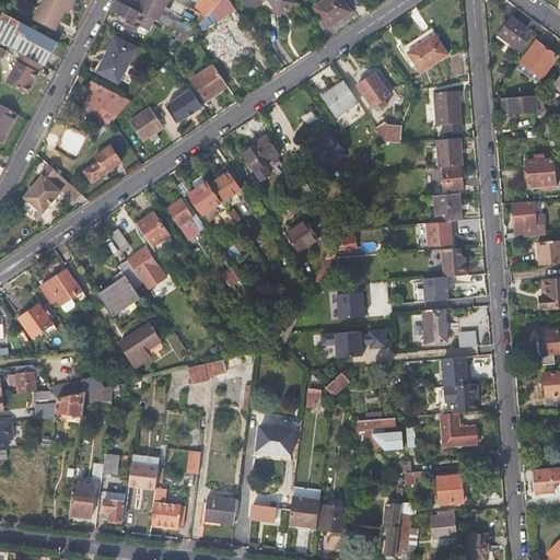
[(65,12),(70,0),(43,0),(34,19),(56,31),(65,12)]
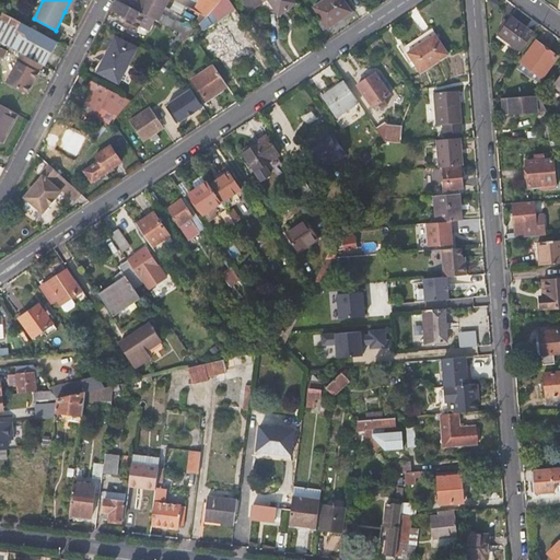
[(76,0),(70,0),(65,12),(69,14),(76,0)]
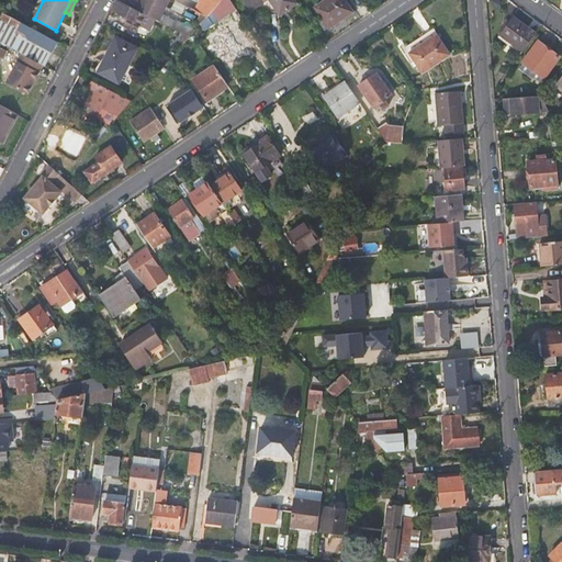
[(137,10),(117,0),(113,10),(130,19),(126,25),(136,31),(141,23),(149,27),(153,19),(145,14),(137,10)]
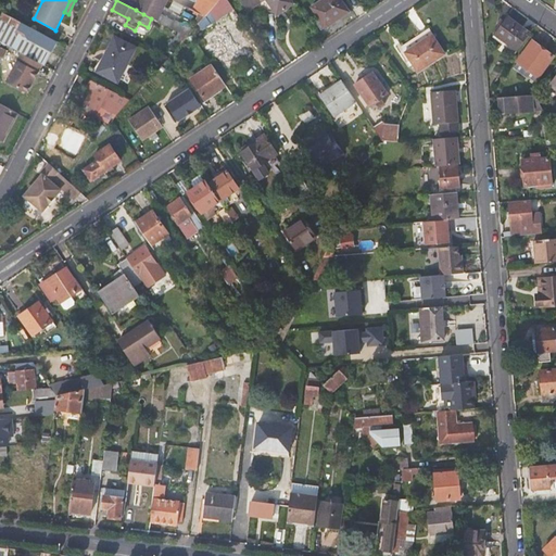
[(156,21),(167,0),(141,0),(136,10),(143,14),(156,21)]
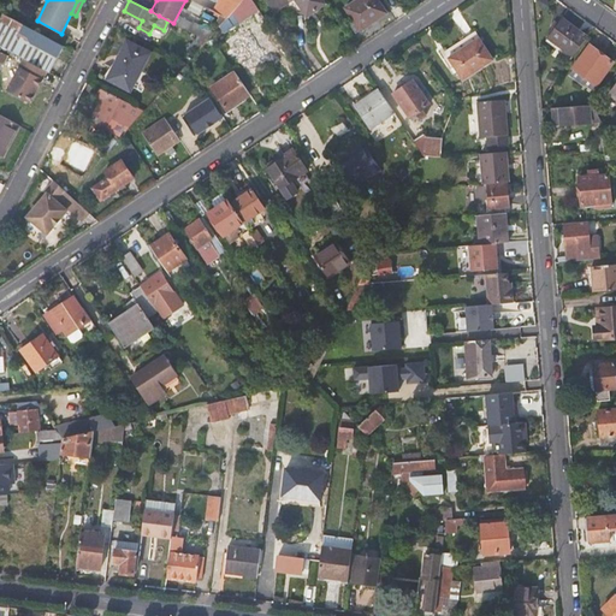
[(206,19),(220,27),(227,18),(215,11),(194,0),(189,10),(197,13),(193,21),(196,23),(190,33),(207,41),(212,36),(214,34),(202,27),(206,19)]
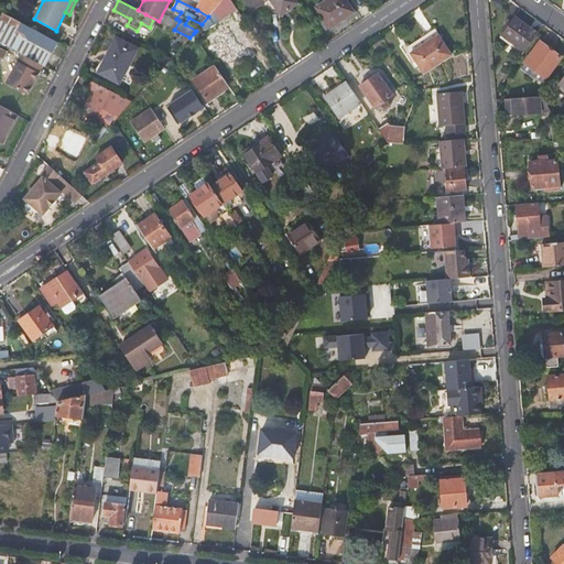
[(223,0),(202,0),(197,10),(208,17),(213,12),(223,0)]
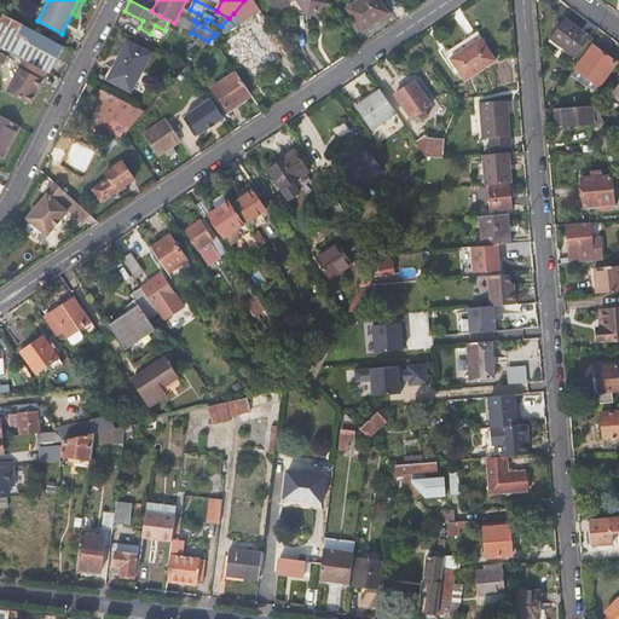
[(244,0),(233,13),(241,23),(260,10),(253,0),(244,0)]
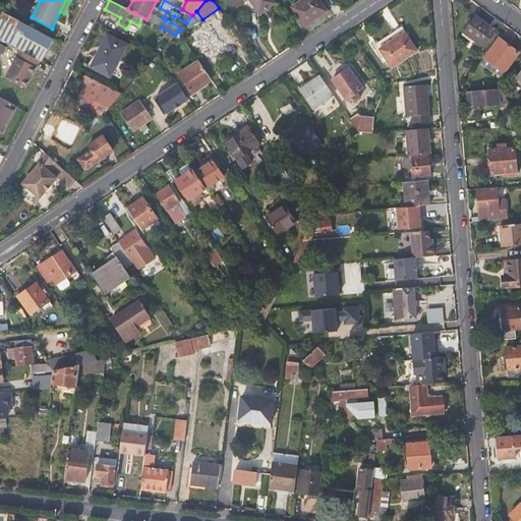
[(227,0),(233,9),(246,0),(249,0),(256,10),(272,0),(227,0)]
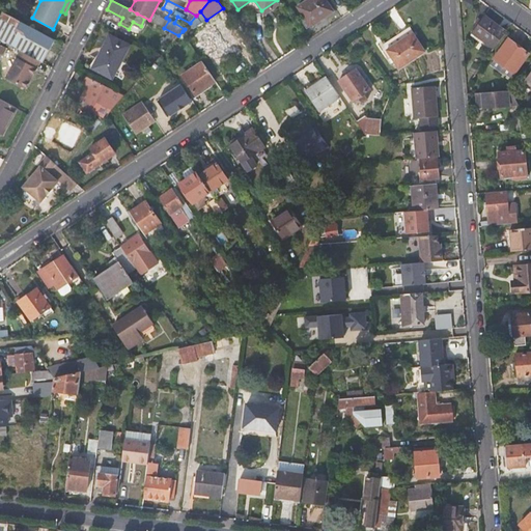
[(326,0),(307,0),(298,7),(311,27),(334,11),(326,0)]
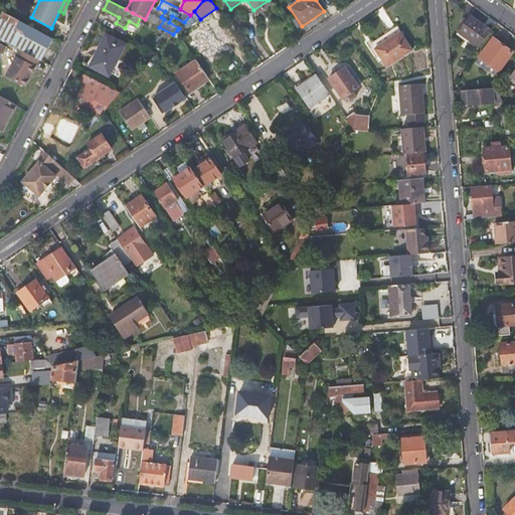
[(42,60),(53,38),(2,10),(0,13),(0,37),(10,43),(20,48),(40,59),(42,60)]
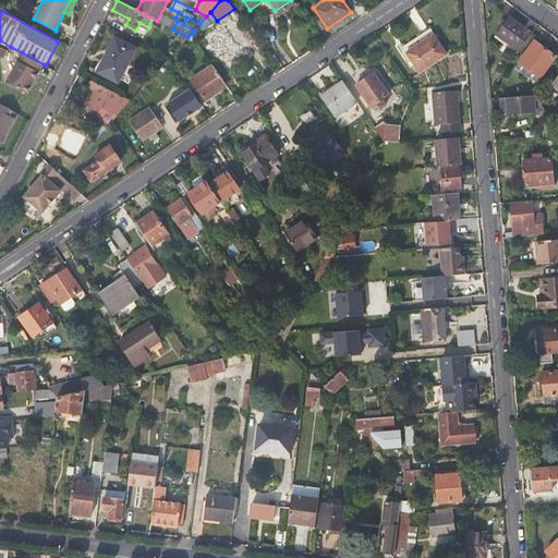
[(217,21),(210,12),(206,16),(199,24),(203,29),(213,23),(213,24),(217,21)]
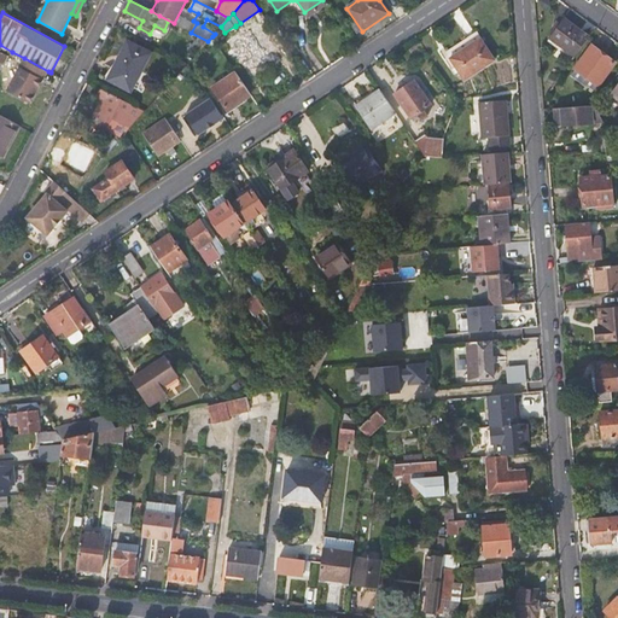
[(549,39),(575,57),(590,38),(564,18),(549,39)]
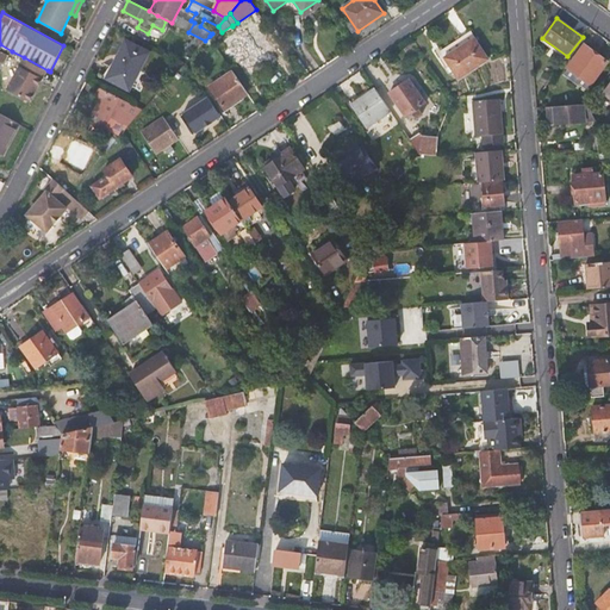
[(236,43),(230,47),(246,69),(254,64),(257,69),(271,60),(263,50),(262,51),(250,35),(244,39),(241,33),(234,38),(236,43)]
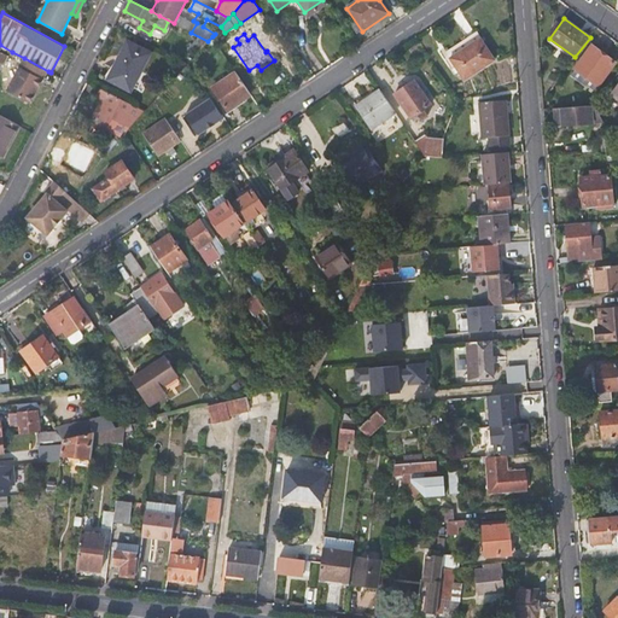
[(465,80),(494,59),(477,34),(447,53),(465,80)]
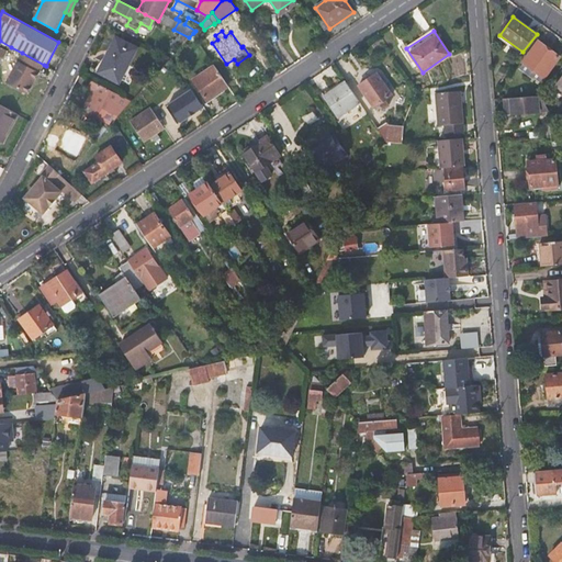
[(116,37),(99,72),(120,83),(137,49),(116,37)]
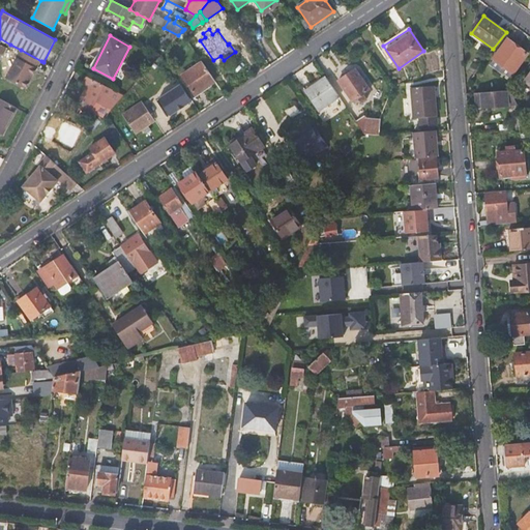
[(0,53),(4,56),(10,45),(0,38),(0,53)]
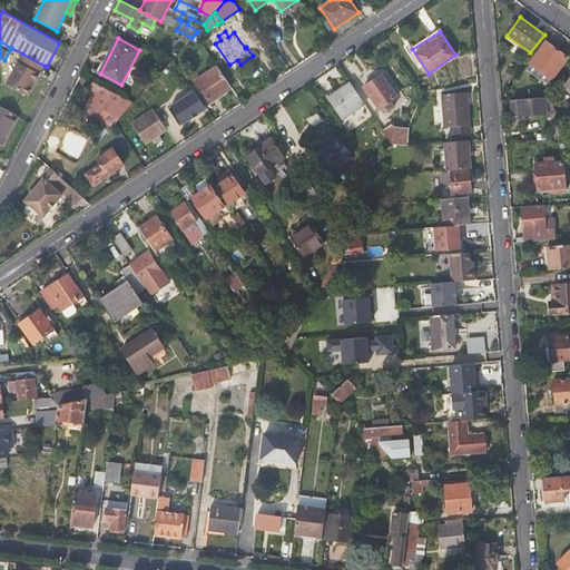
[(547,42),(531,64),(552,79),(568,58),(547,42)]
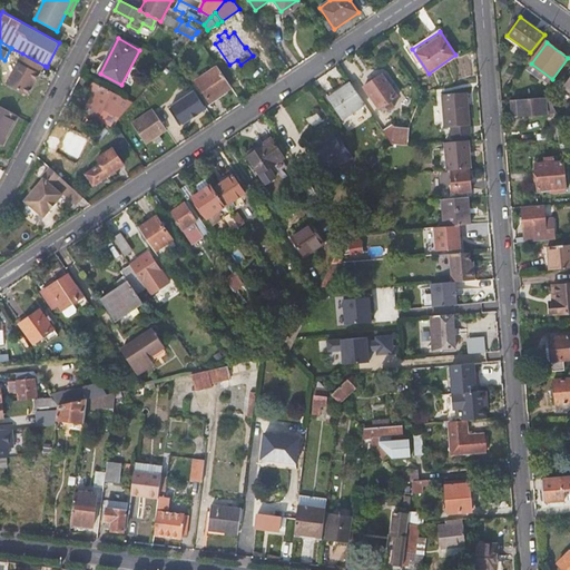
[(45,66),(22,53),(7,84),(29,96),(45,66)]
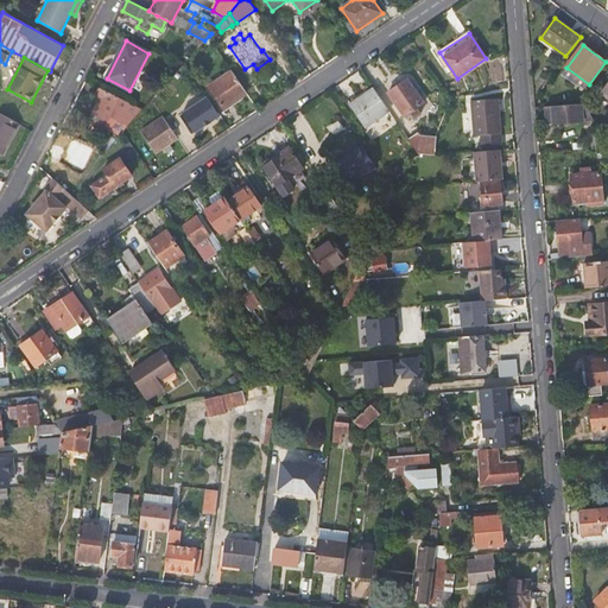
[(586,89),(589,84),(567,68),(562,74),(575,84),(576,83),(586,89)]
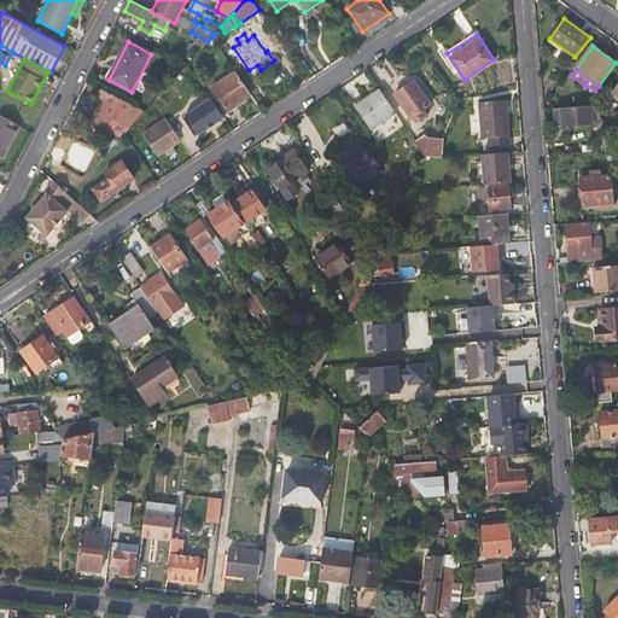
[(234,105),(251,94),(235,71),(213,88),(227,111),(228,110),(231,114),(237,109),(234,105)]
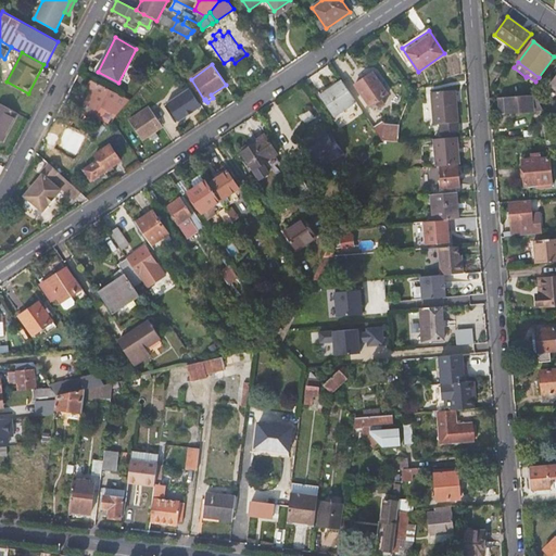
[(370,106),(388,95),(373,72),(354,84),(370,106)]
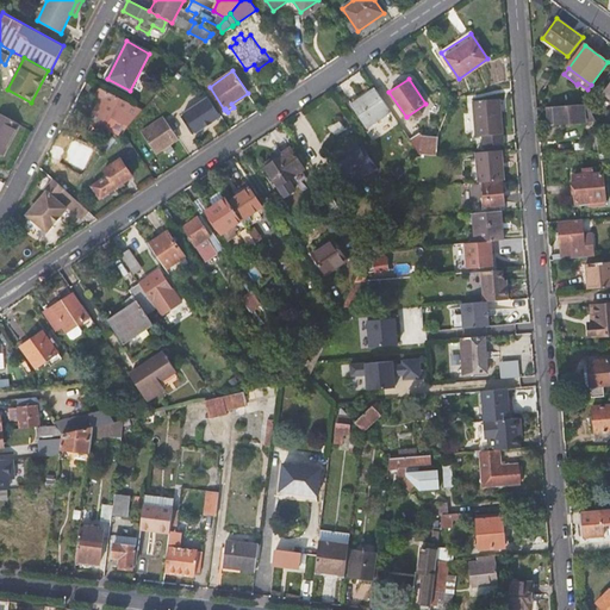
[(144,110),(100,87),(97,93),(95,95),(103,99),(94,111),(111,122),(112,118),(128,128),(144,110)]
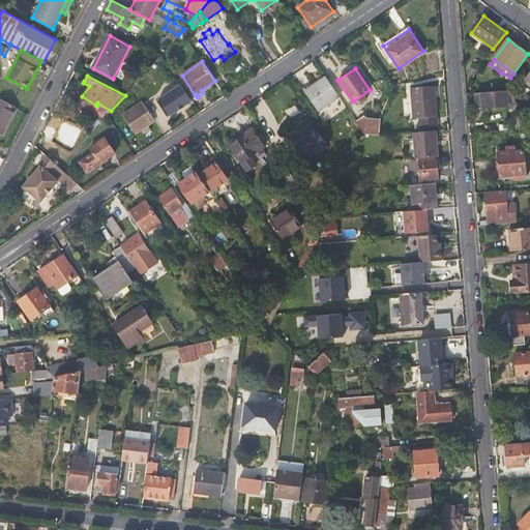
[(319,111),(340,97),(325,77),(305,91),(319,111)]
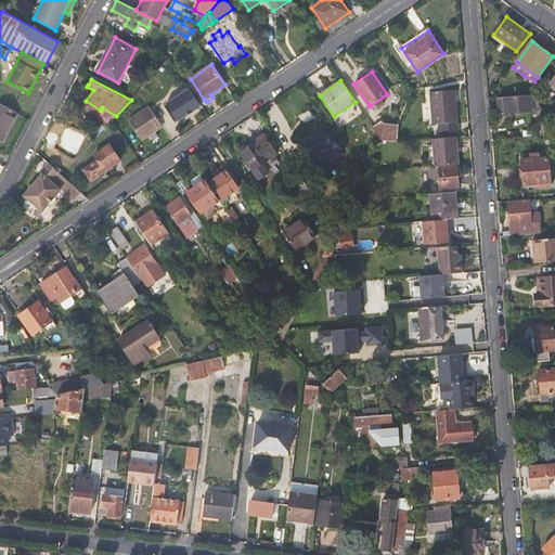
[(202,107),(189,89),(167,104),(179,123),(202,107)]
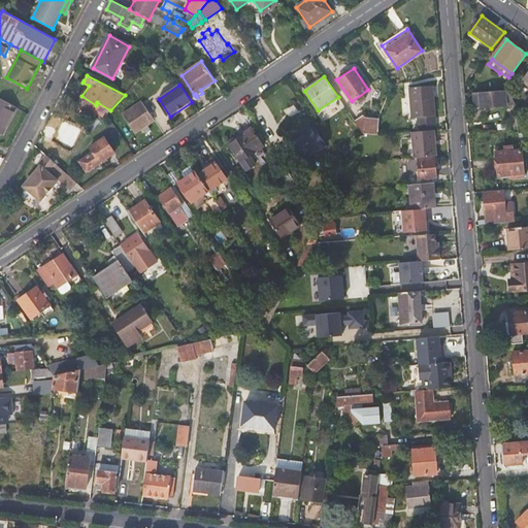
[(414,127),(436,125),(432,86),(410,88),(414,127)]
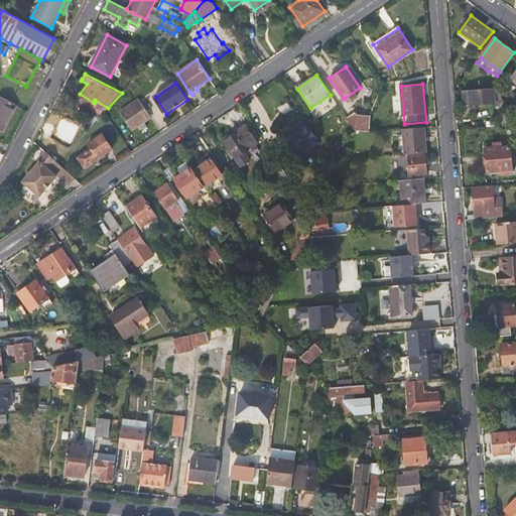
[(464,105),(504,102),(496,89),(463,91),(464,105)]
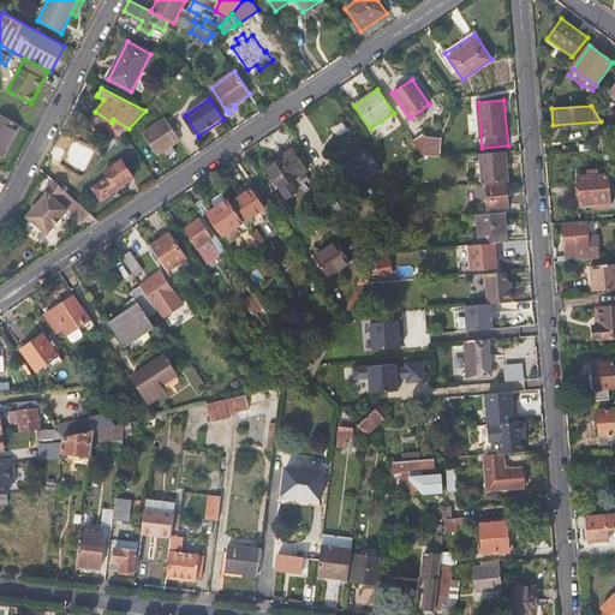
[(0,115),(0,154),(3,156),(19,125),(0,115)]
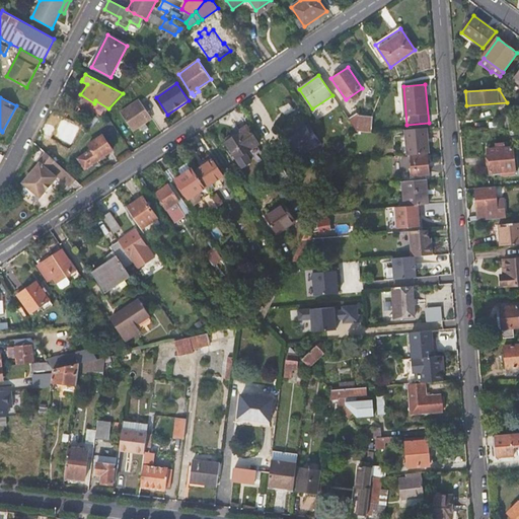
[(58,106),(65,110),(69,102),(62,98),(58,106)]
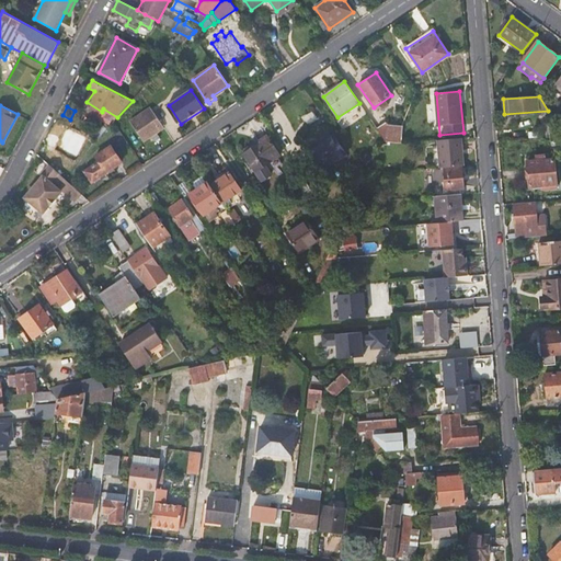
[(115,121),(117,117),(103,109),(102,112),(115,121)]
